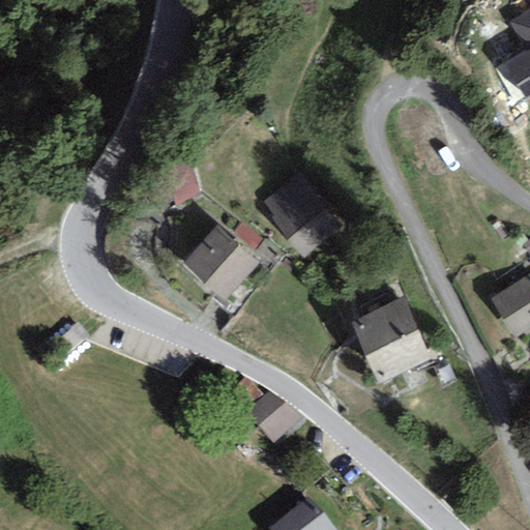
[(529,10),(510,23),(527,50),(528,52),(529,50),(529,10)]
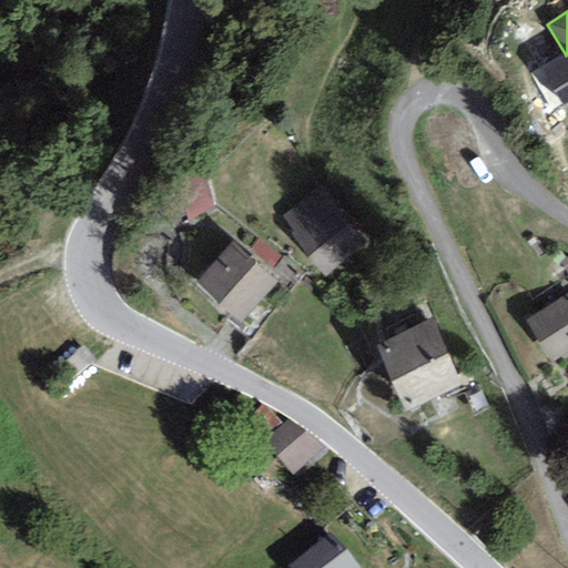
[(567,105),(567,53),(566,56),(565,53),(531,74),(556,113),(567,105)]
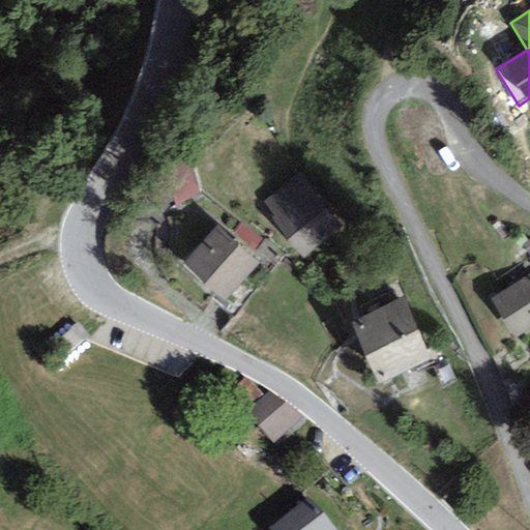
[(342,230),(299,176),(261,206),(303,260),(342,230)]
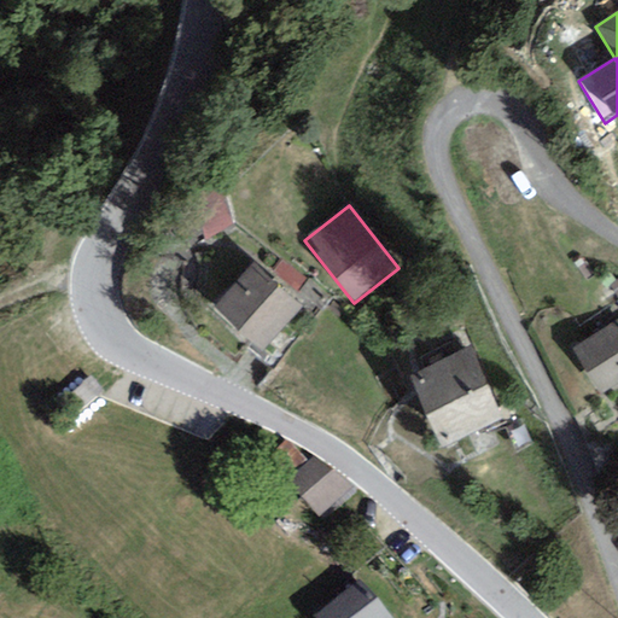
[(302,310),(252,266),(214,309),(262,353),(302,310)]
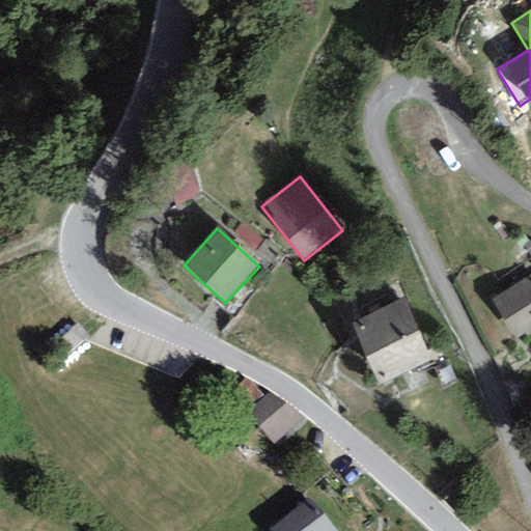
[(530,331),(530,273),(491,297),(515,340),(530,331)]
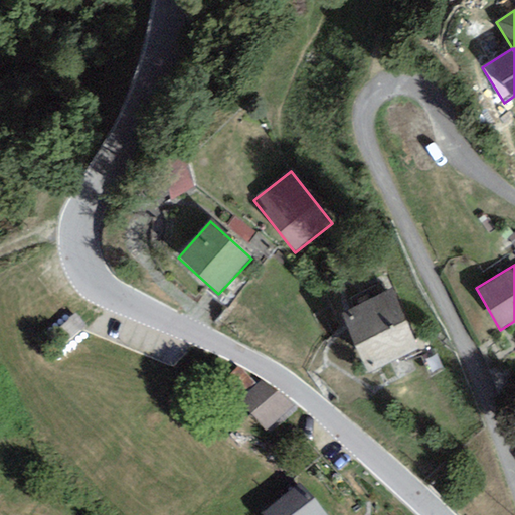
[(419,352),(392,289),(341,311),(368,373),(419,352)]
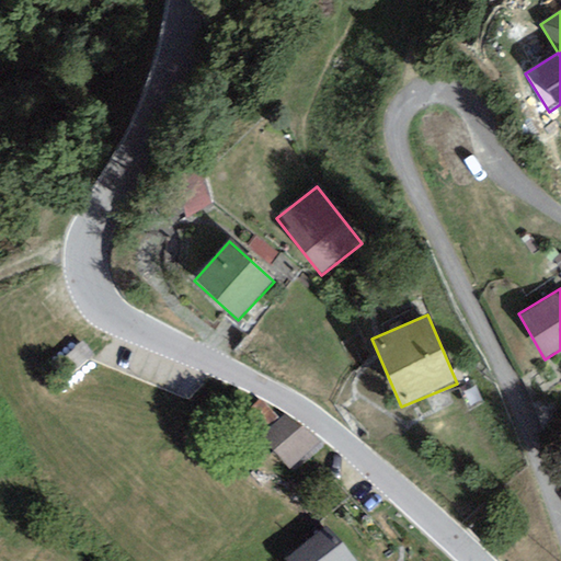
[(316,446),(285,413),(261,435),(292,468),(316,446)]
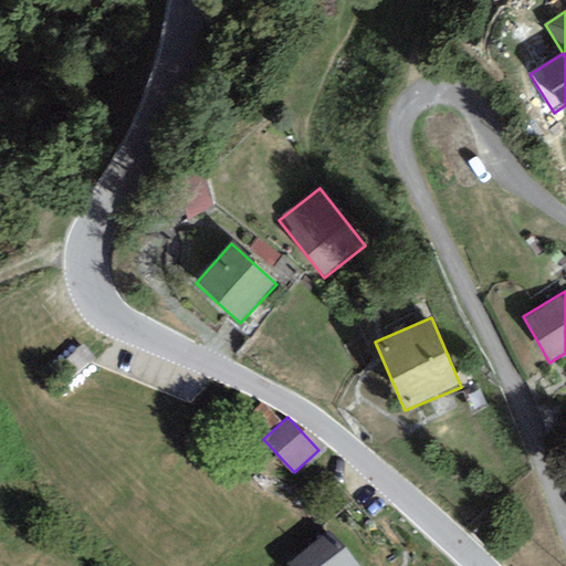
[(358,565),(332,531),(287,565),(358,565)]
